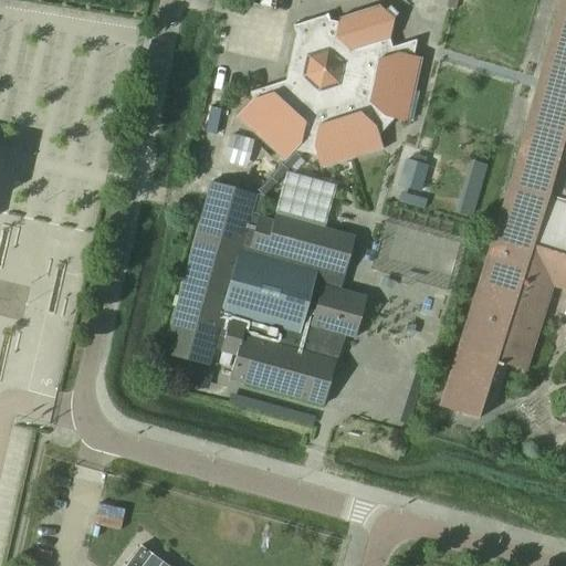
[(565,0),(559,0),(509,187),(457,349),(439,407),(478,419),(480,415),(483,411),(485,408),(489,405),(491,400),(493,397),(495,392),(499,385),(504,365),(524,371),(536,334),(552,286),(556,287),(565,289),(565,0)]
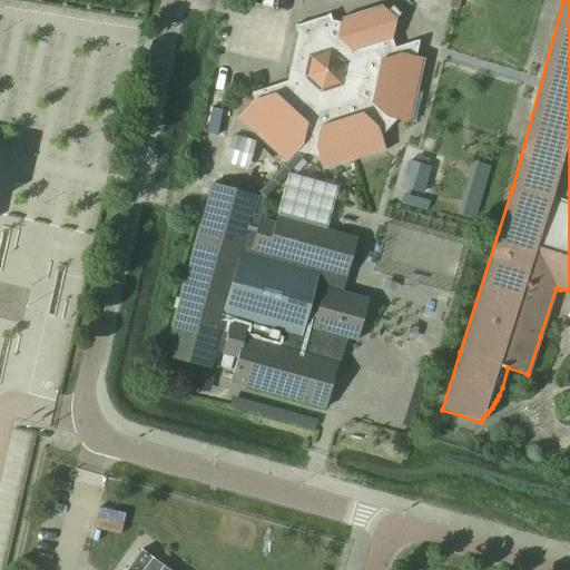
[(286,81),(251,94),(252,101),(236,119),(285,164),(295,153),(316,157),(322,172),(385,151),(381,137),(395,120),(411,124),(425,59),(415,57),(419,40),(394,48),(392,40),(396,20),(381,6),(340,18),(340,23),(331,21),(330,16),(294,27),(297,33),(286,81)]
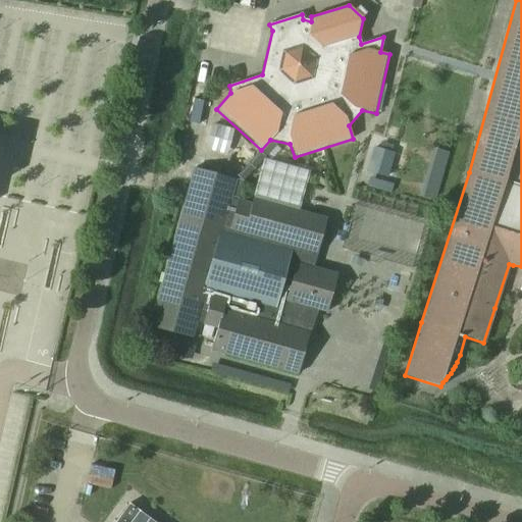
[(157,298),(150,326),(193,338),(197,323),(203,324),(212,293),(282,313),(285,301),(316,309),(326,312),(336,274),(313,267),(317,253),(326,219),(298,211),(301,201),(284,197),(281,207),(253,199),(252,204),(238,200),(243,180),(265,156),(278,142),(270,140),(261,150),(260,150),(258,152),(236,177),(235,179),(194,168),(185,200),(163,279),(157,298)]
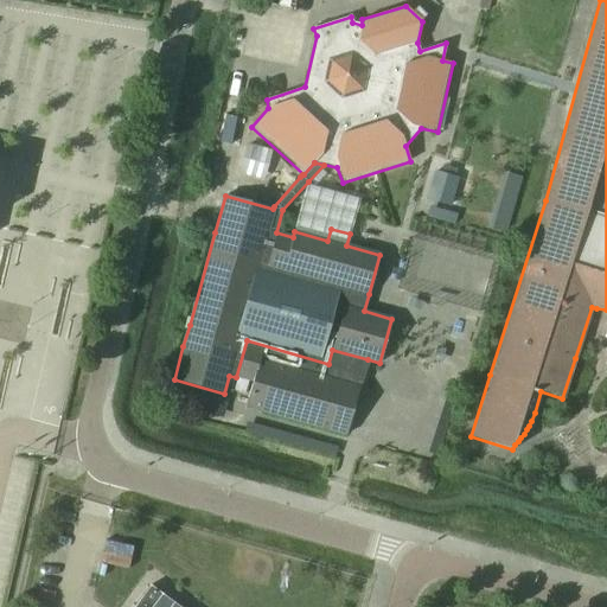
[(457,203),(458,174),(432,173),(429,202),(457,203)]
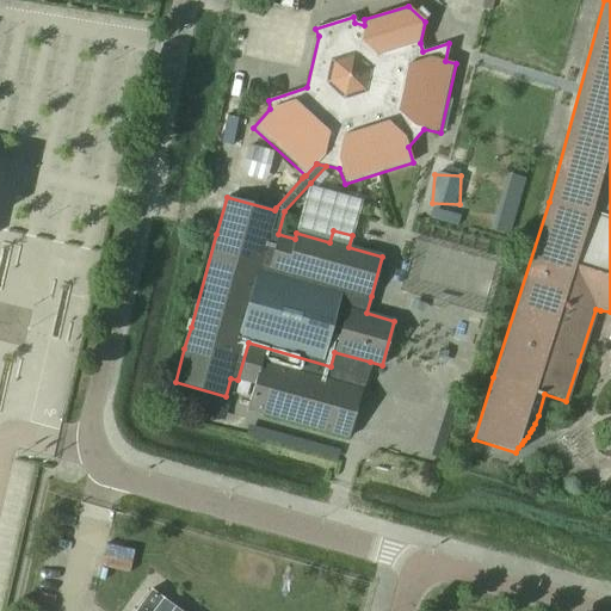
[(349,438),(362,390),(370,362),(334,352),(331,366),(248,343),(238,380),(254,384),(247,411),(349,438)]
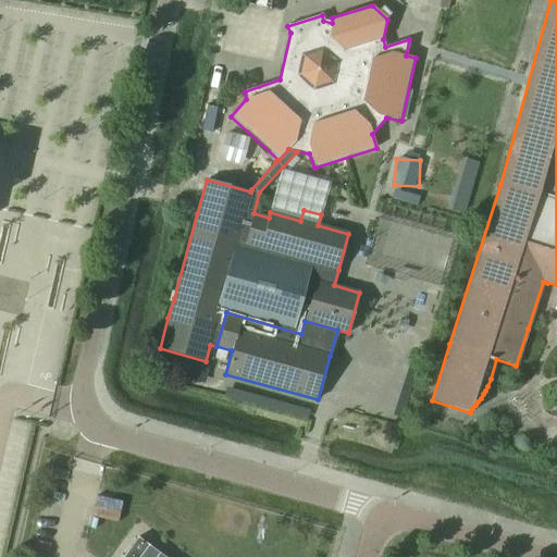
[(164,556),(138,537),(123,556),(164,556)]
